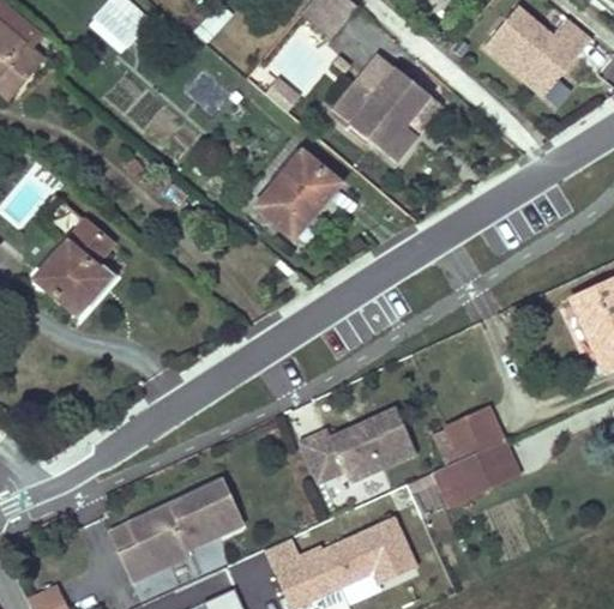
[(0,0),(0,85),(11,72),(20,79),(41,55),(29,46),(46,26),(14,0),(0,0)]
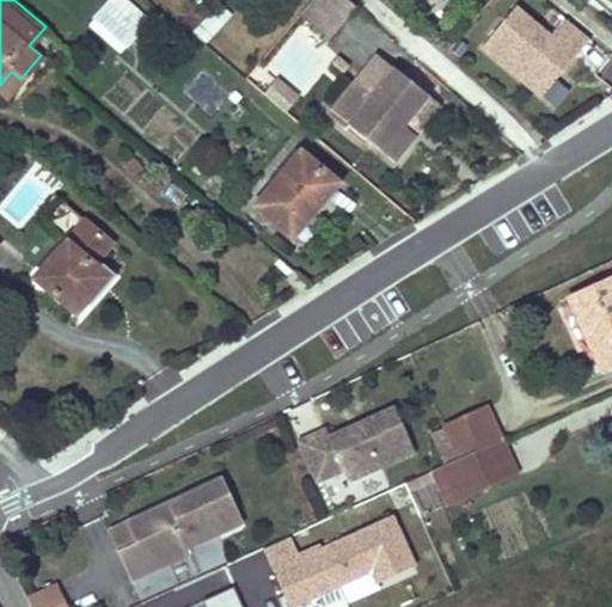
[(153,17),(132,0),(110,0),(90,26),(124,53),(153,17)]
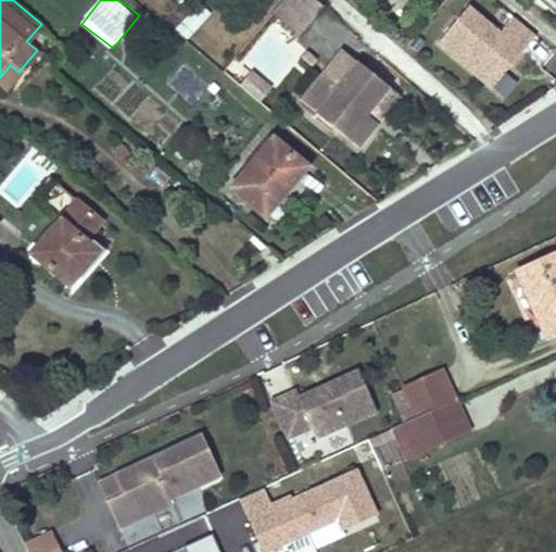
[(280,0),(273,10),(299,32),(324,3),(320,0),(280,0)]
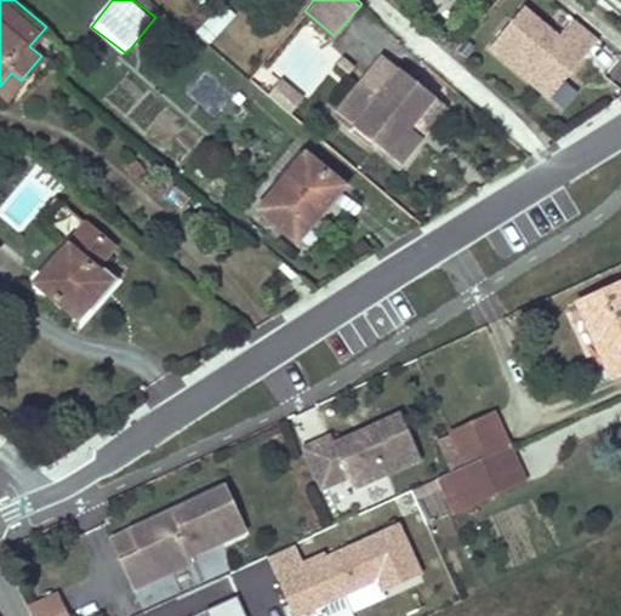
[(234,15),(220,3),(195,32),(210,43),(234,15)]
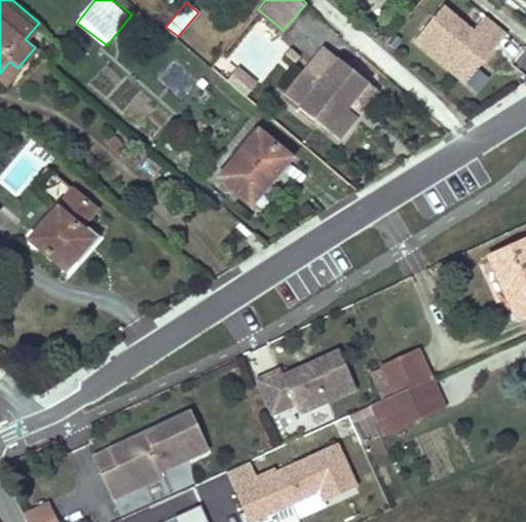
[(466,81),(508,32),(486,13),(473,30),(443,5),(414,39),(466,81)]
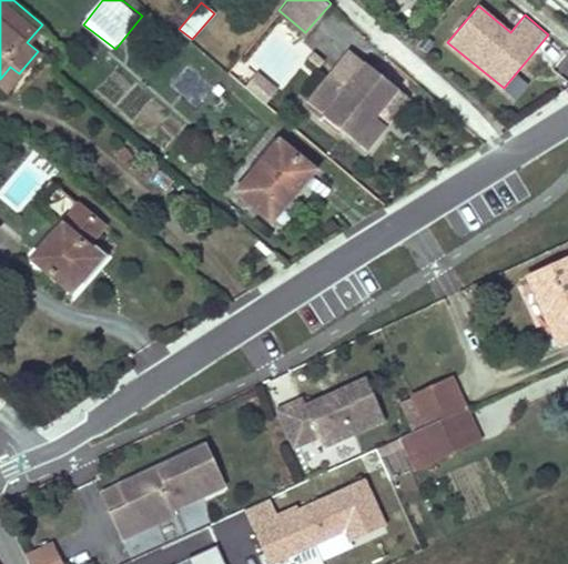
[(312,54),(273,27),(252,58),(284,81),(295,67),(308,77),(321,60),(313,54),(312,54)]
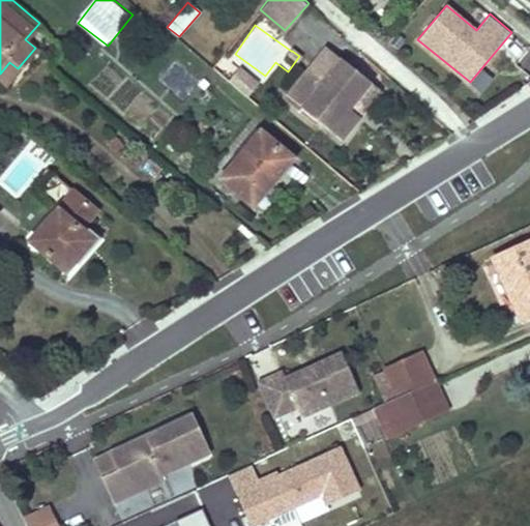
[(342,137),(359,115),(348,107),(355,98),(365,107),(382,88),(326,45),(285,96),(317,122),(320,118),(342,137)]
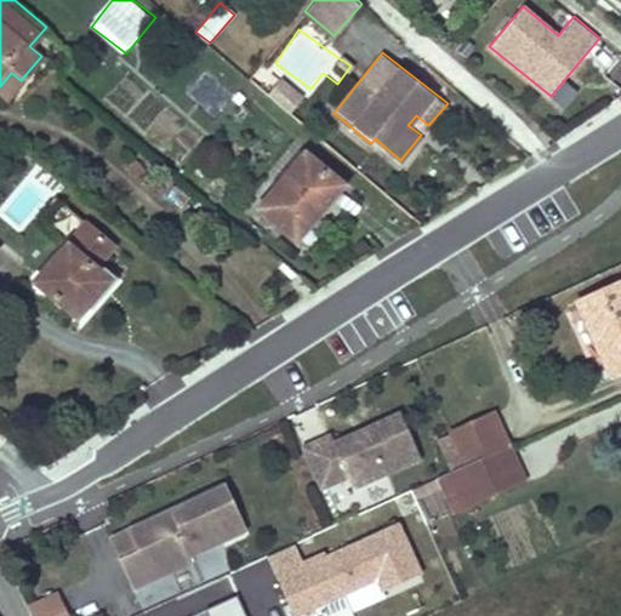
[(11,73),(0,86),(0,93),(5,98),(21,80),(11,73)]
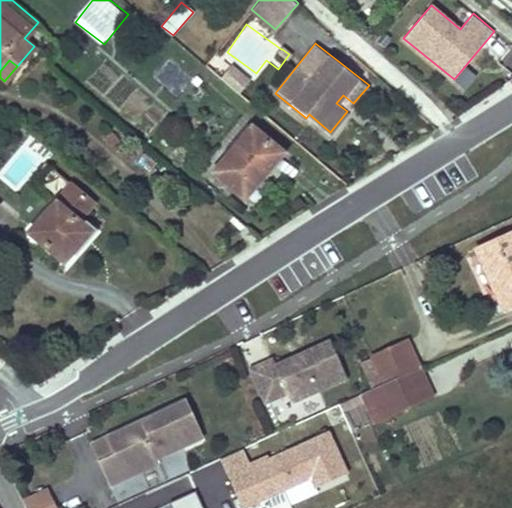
[(250,79),(232,64),(222,76),(240,91),(250,79)]
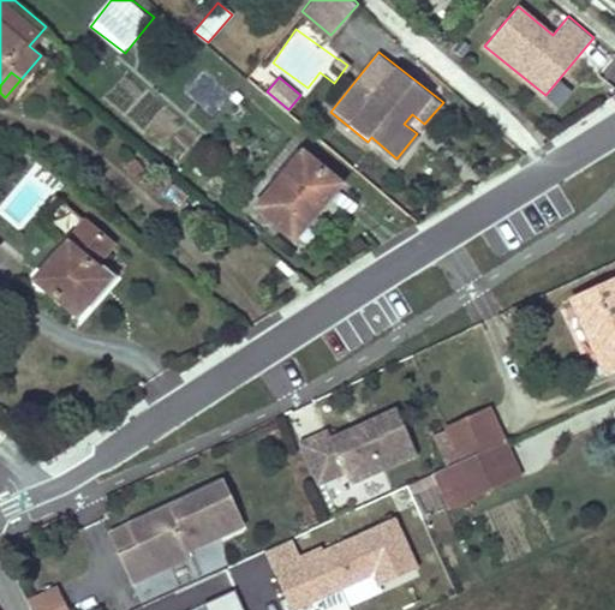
[(424,124),(412,114),(404,124),(417,133),(424,124)]
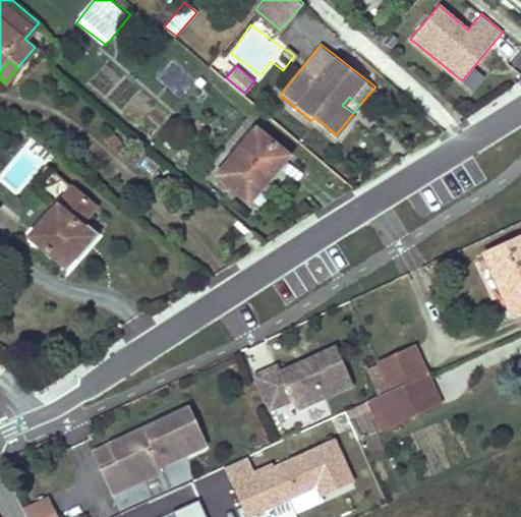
[(256,127),(218,173),(249,199),(272,172),(269,170),(285,151),(256,127)]
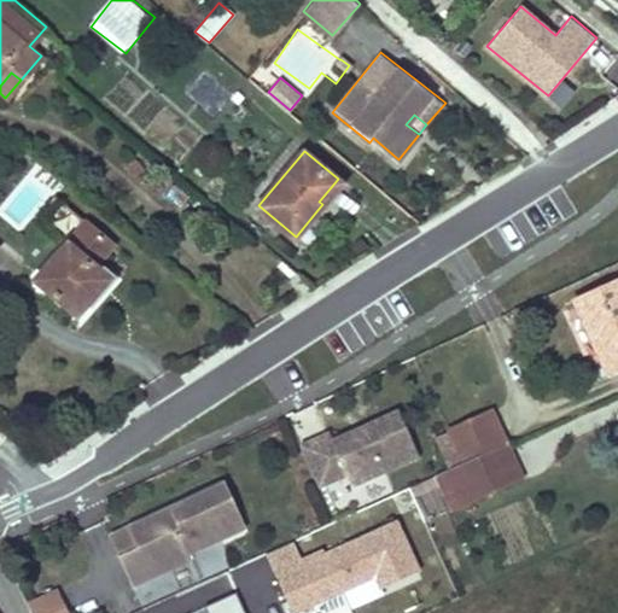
[(322,204),(342,182),(338,179),(319,202),(322,204)]
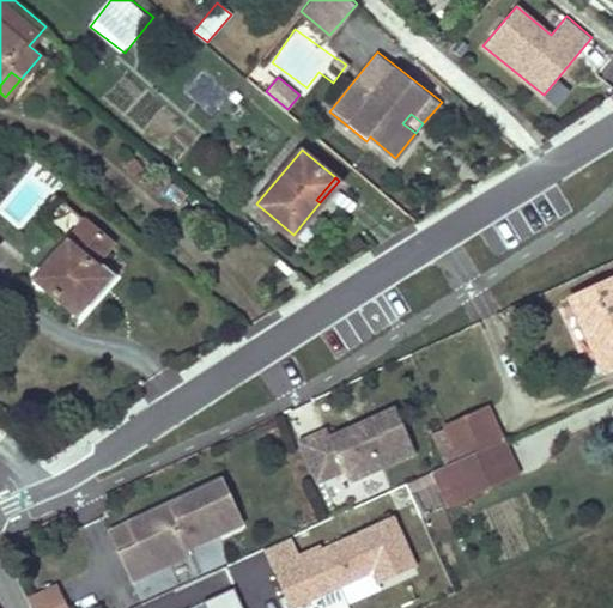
[(78,312),(102,286),(111,275),(103,268),(96,261),(114,241),(87,218),(36,275),(78,312)]
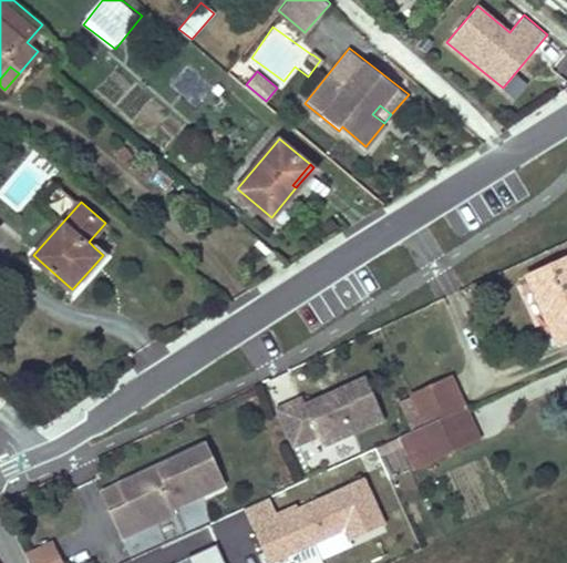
[(268,257),(279,267),(288,262),(275,249),(268,257)]
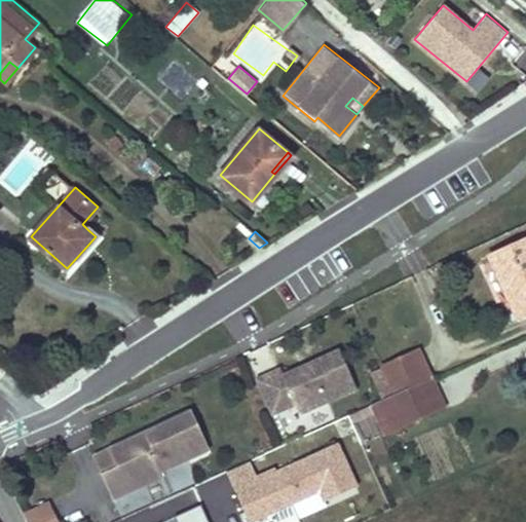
[(525,235),(491,252),(511,297),(519,314),(525,311),(525,235)]
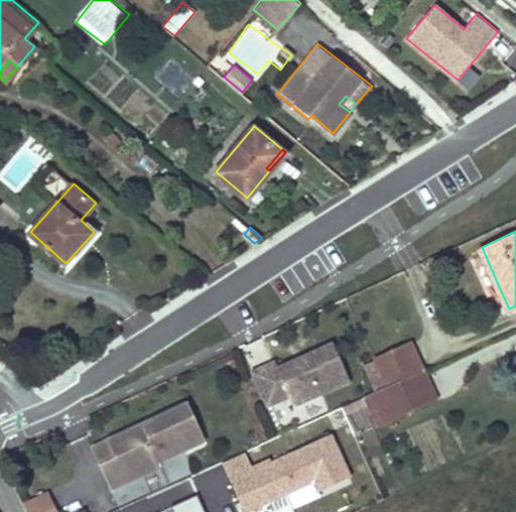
[(501,291),(482,247),(474,251),(493,294),(501,291)]
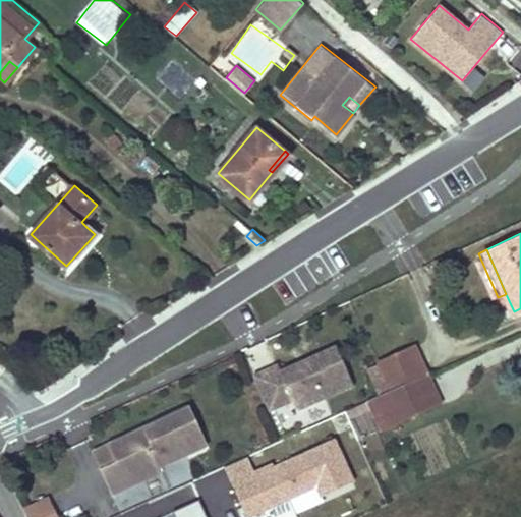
[(278,362),(252,375),(269,408),(293,397),(297,408),(353,383),(336,343),(280,368),(278,362)]
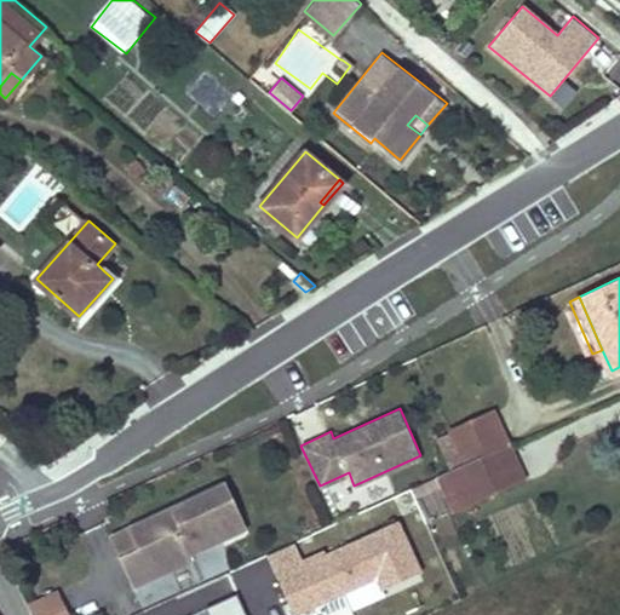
[(453,432),(466,461),(509,442),(494,408),(452,429),(453,432)]
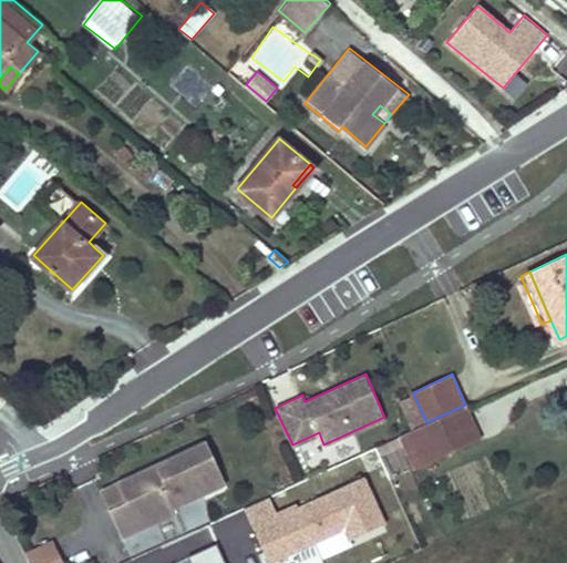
[(426,422),(414,396),(413,392),(402,398),(415,427),(426,422)]
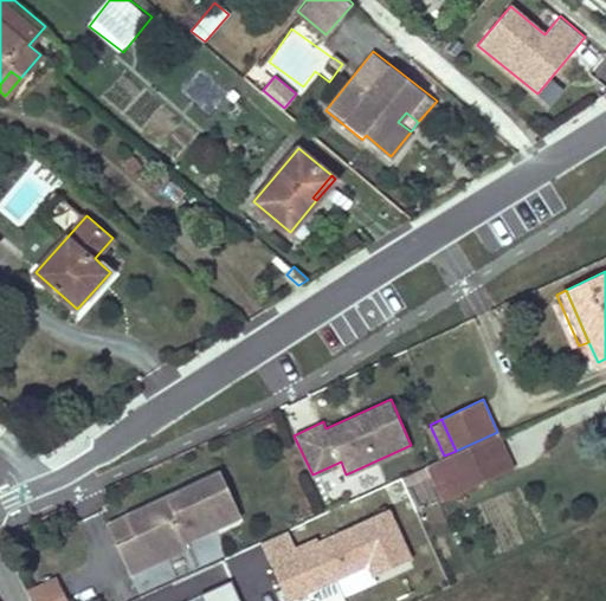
[(444,456),(459,490),(513,466),(497,432),(456,451),(444,456)]
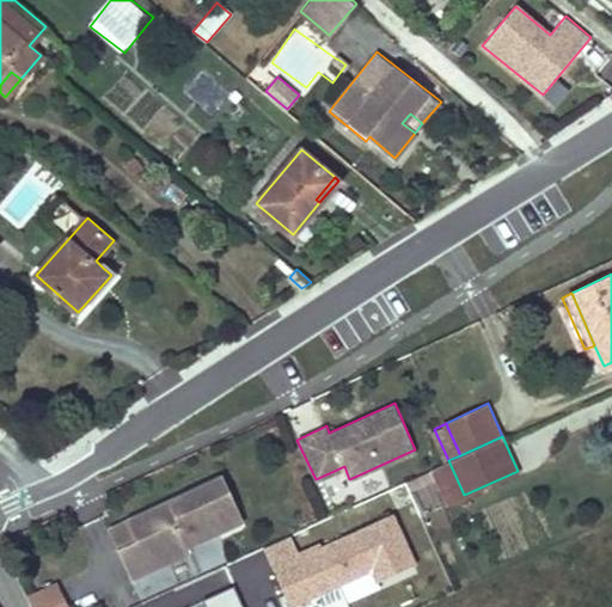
[(450,501),(464,495),(448,460),(434,467),(450,501)]
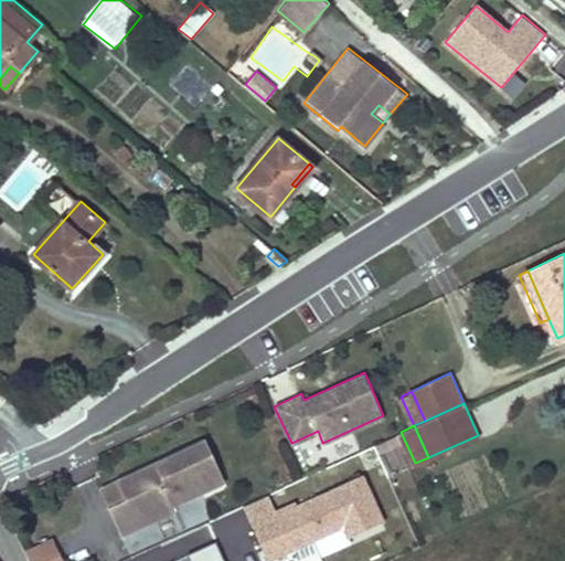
[(224,479),(205,440),(112,482),(119,499),(107,505),(120,532),(174,508),(172,503),(224,479)]
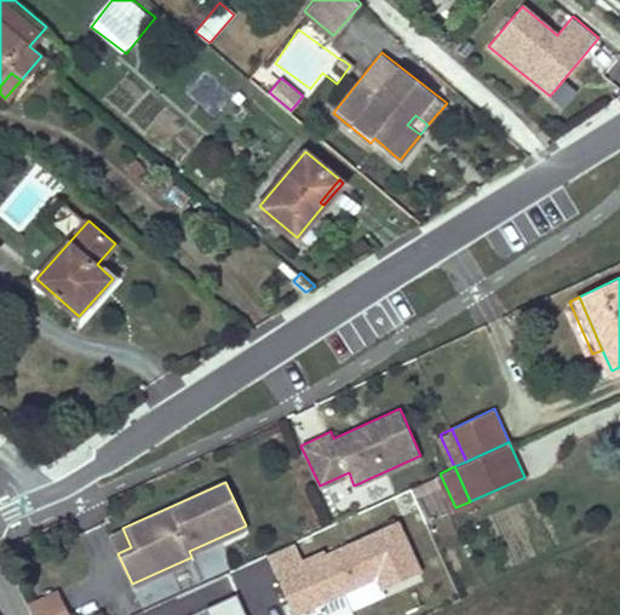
[(299,614),(379,579),(385,593),(423,576),(399,523),(361,540),(328,556),(326,550),(304,559),(296,542),(268,556),(275,573),(277,579),(294,614),(299,614)]
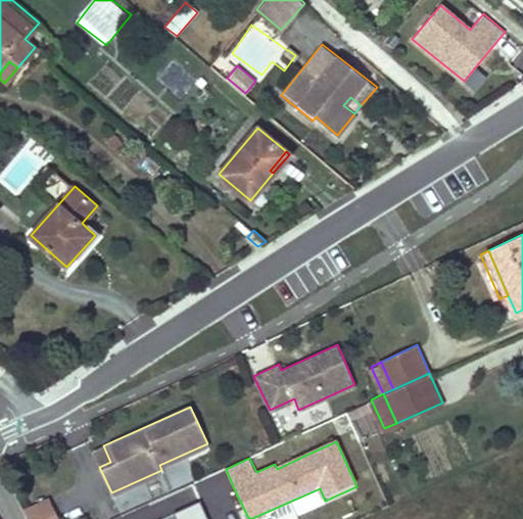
[(110,462),(103,445),(92,451),(99,467),(110,462)]
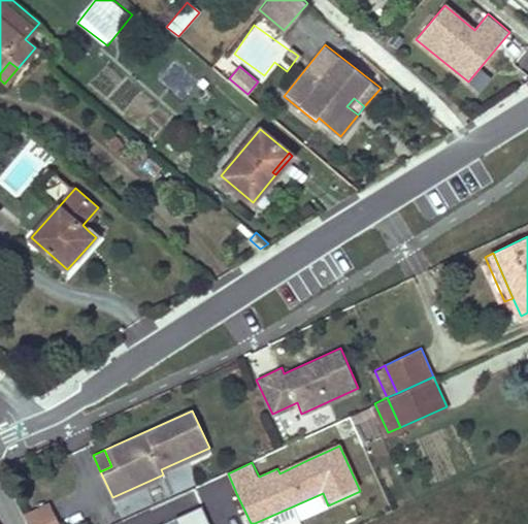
[(57,523),(48,503),(25,515),(28,523),(57,523)]
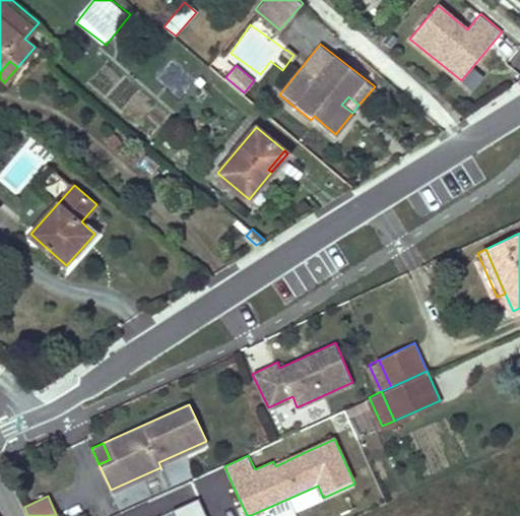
[(176,515),(206,515),(199,499),(174,511),(176,515)]
